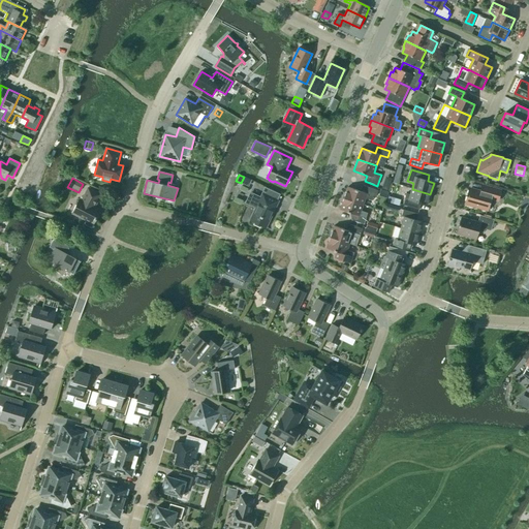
[(344,198),(363,205),(366,198),(372,200),(374,196),(376,197),(378,191),(364,186),(362,192),(348,187),(344,198)]
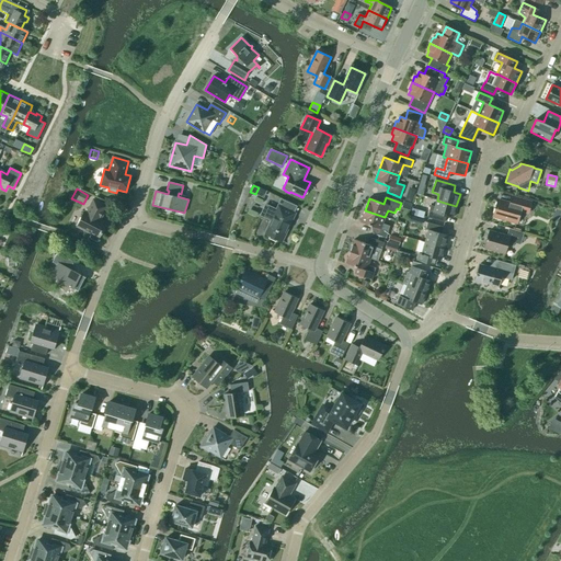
[(295,214),(294,213),(297,206),(281,198),(276,209),(265,204),(260,216),(271,221),(265,233),(282,242),(295,214)]
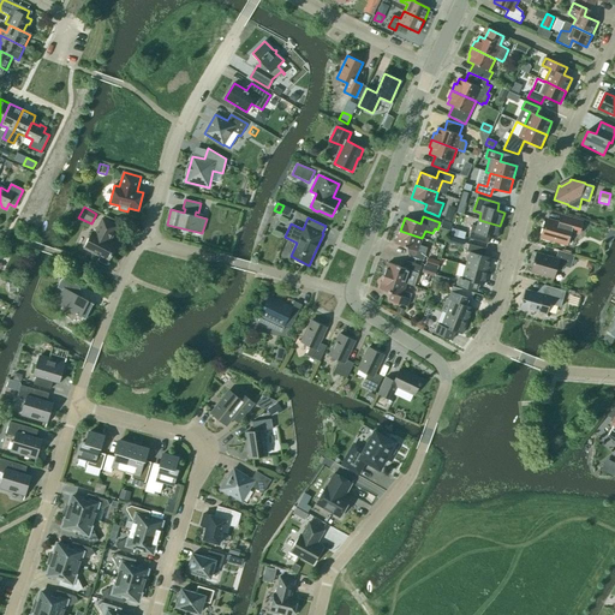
[(581,222),(567,218),(565,225),(547,220),(542,237),(566,244),(569,231),(578,233),(581,222)]
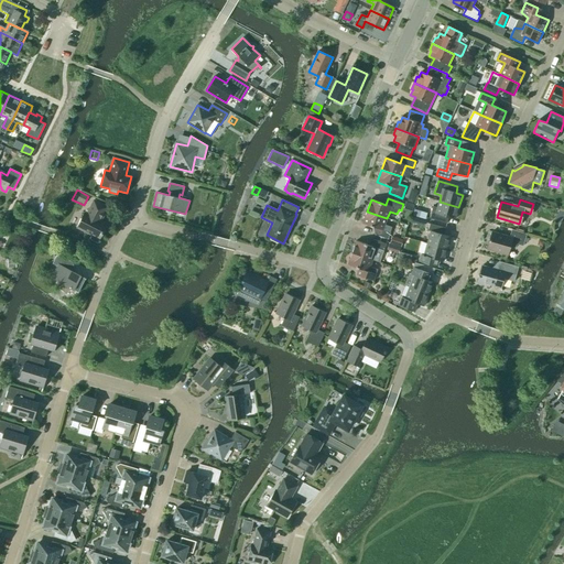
[(100,221),(108,207),(94,201),(87,214),(85,213),(77,227),(100,239),(101,236),(102,236),(104,234),(102,234),(107,225),(100,221)]
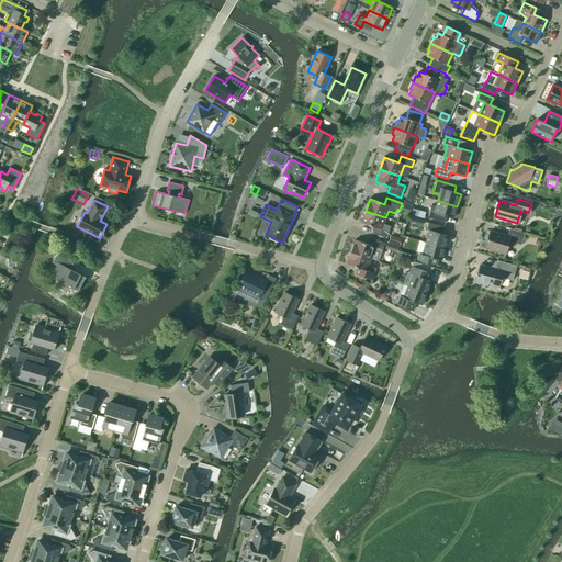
[(453,218),(457,206),(438,201),(436,208),(431,205),(428,217),(446,223),(447,216),(453,218)]
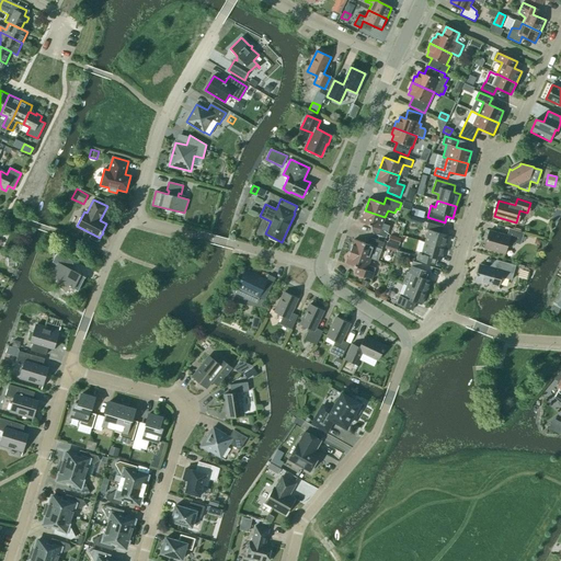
[(381,229),(385,217),(365,210),(361,222),(375,227),(373,233),(386,238),(388,231),(381,229)]
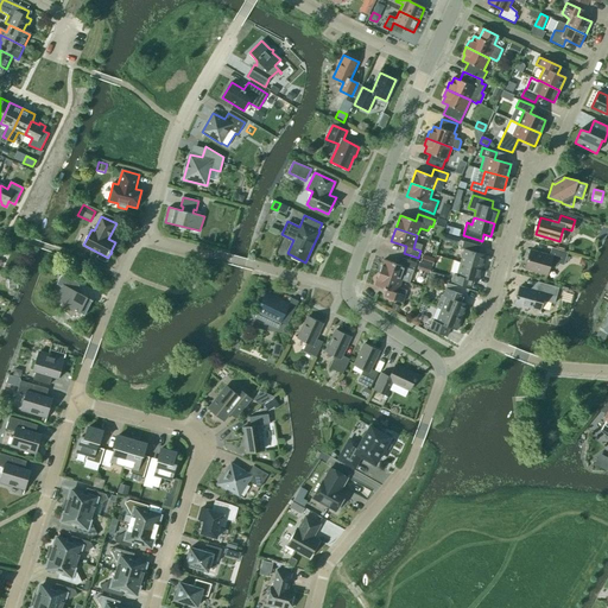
[(461,263),(481,268),(486,255),(479,253),(480,246),(463,241),(461,248),(464,249),(461,263)]
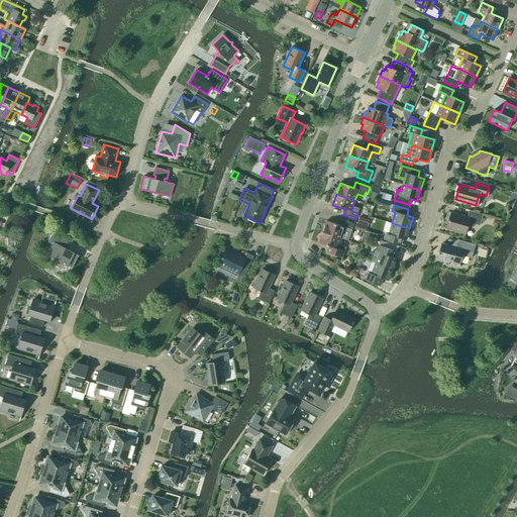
[(468,217),(451,213),(446,228),(466,234),(468,226),(473,227),(474,224),(480,225),(483,214),(470,211),(468,217)]
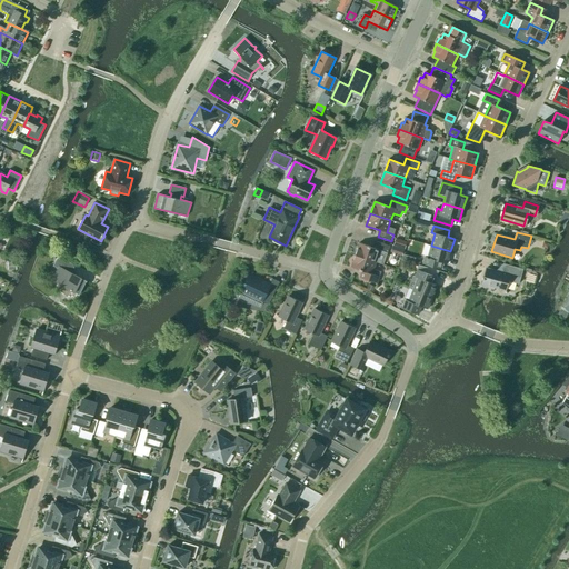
[(407,242),(396,239),(393,246),(405,249),(407,242)]
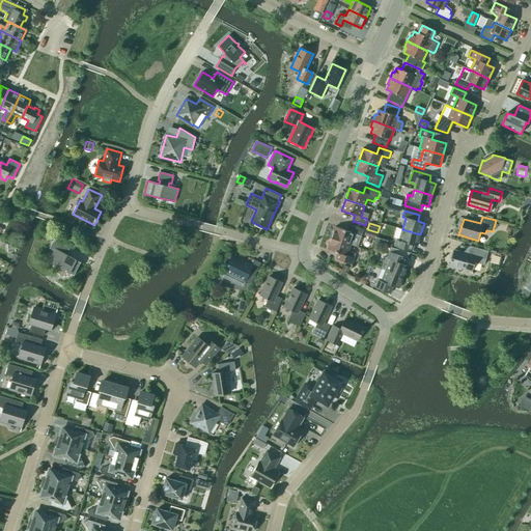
[(335,227),(332,238),(351,245),(353,239),(360,241),(364,230),(352,225),(350,231),(335,227)]
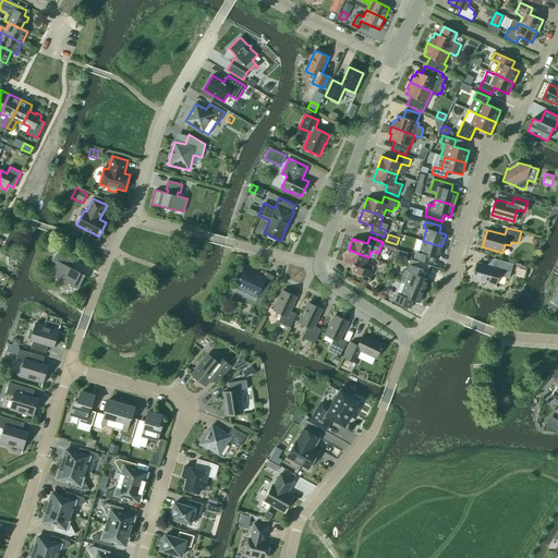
[(438,258),(441,246),(423,241),(420,253),(416,252),(415,258),(431,263),(432,256),(438,258)]
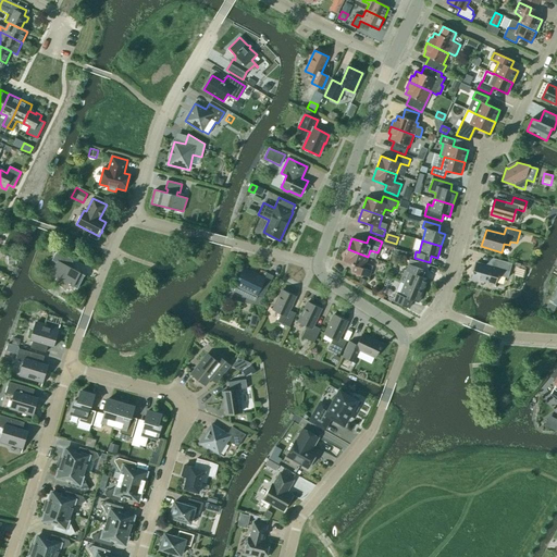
[(368,257),(348,249),(344,261),(358,267),(356,273),(369,277),(371,271),(372,267),(366,264),(368,257)]
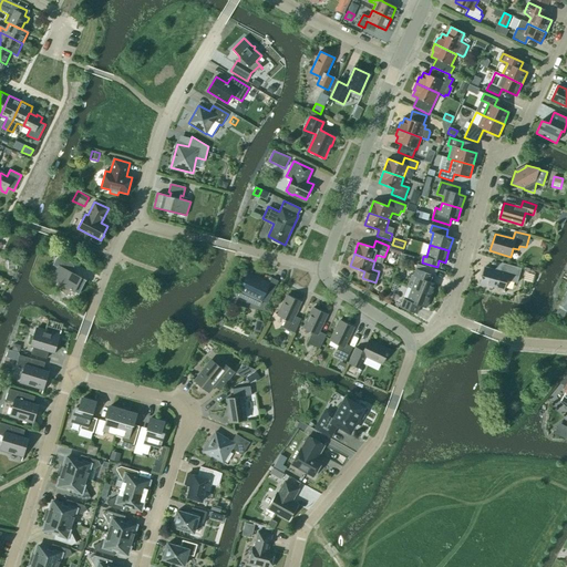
[(58,268),(52,280),(59,284),(57,286),(65,297),(69,294),(72,290),(79,294),(78,294),(79,295),(85,280),(86,281),(86,280),(70,271),(74,264),(58,256),(53,265),(58,268)]
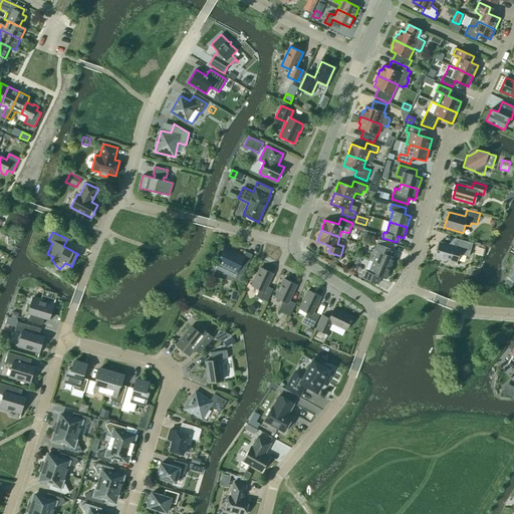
[(455,247),(440,242),(437,251),(436,253),(437,253),(435,258),(446,261),(446,260),(457,263),(459,254),(469,257),(473,243),(457,239),(455,247)]
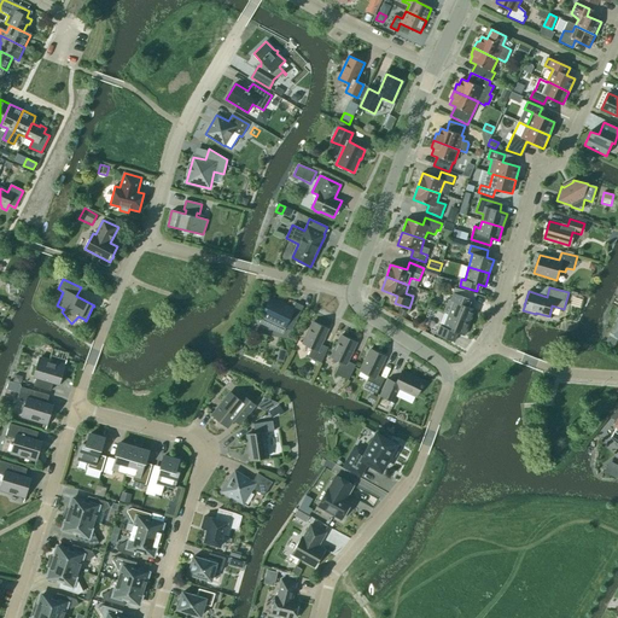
[(443,313),(449,314),(470,322),(474,310),(467,307),(471,301),(454,293),(452,301),(448,299),(443,313)]
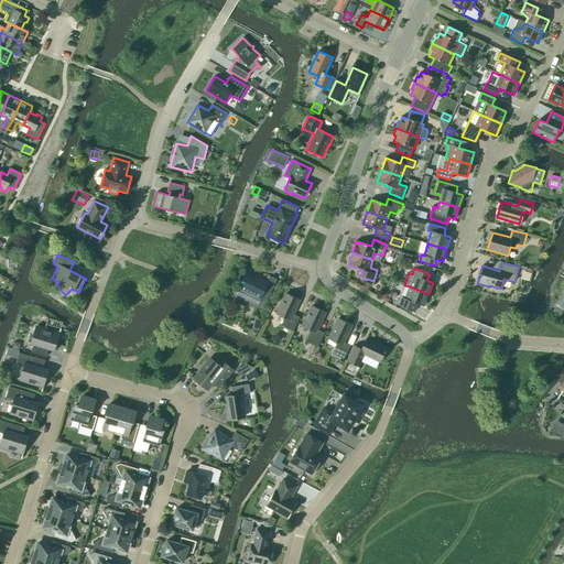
[(268,282),(247,272),(236,295),(258,305),(260,300),(266,302),(277,280),(271,277),(268,282)]
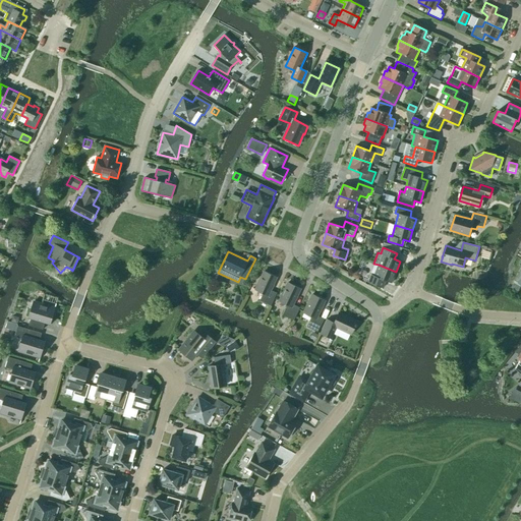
[(396,272),(379,265),(373,276),(371,275),(368,283),(383,288),(386,281),(391,283),(396,272)]
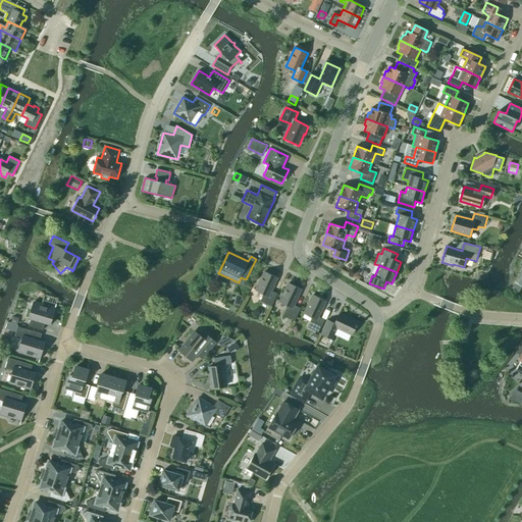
[(277,278),(264,272),(256,291),(263,294),(260,302),(271,307),(277,294),(271,291),(277,278)]
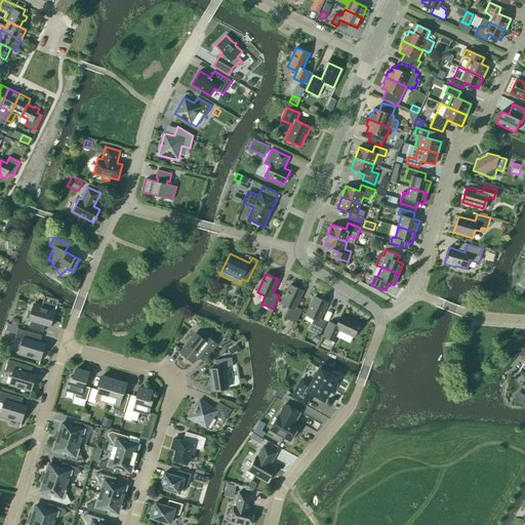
[(295,307),(303,291),(290,285),(281,304),(289,308),(284,318),(295,323),(301,311),(295,307)]
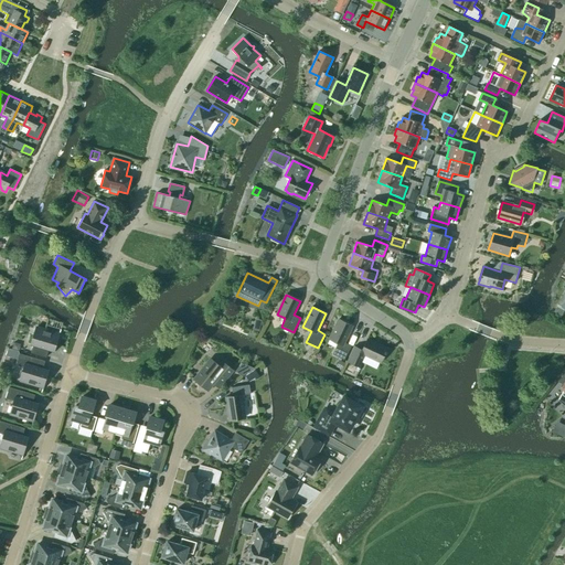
[(352,326),(339,319),(329,339),(338,343),(332,354),(344,360),(351,347),(344,343),(352,326)]
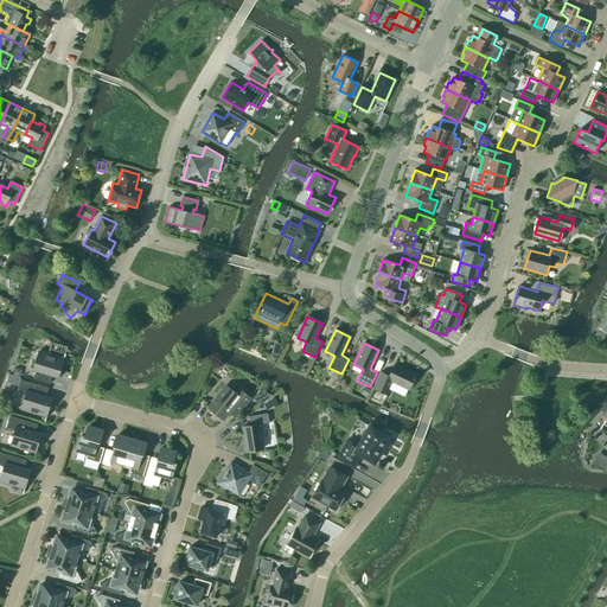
[(38,351),(32,370),(33,370),(36,370),(33,379),(50,384),(52,376),(58,377),(57,378),(58,378),(65,355),(63,359),(38,351)]
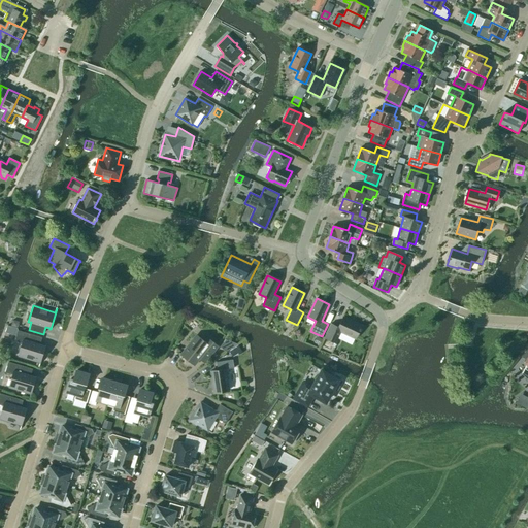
[(362,326),(343,318),(338,327),(331,324),(324,338),(336,343),(341,332),(356,339),(360,330),(361,331),(361,329),(360,329),(362,326)]
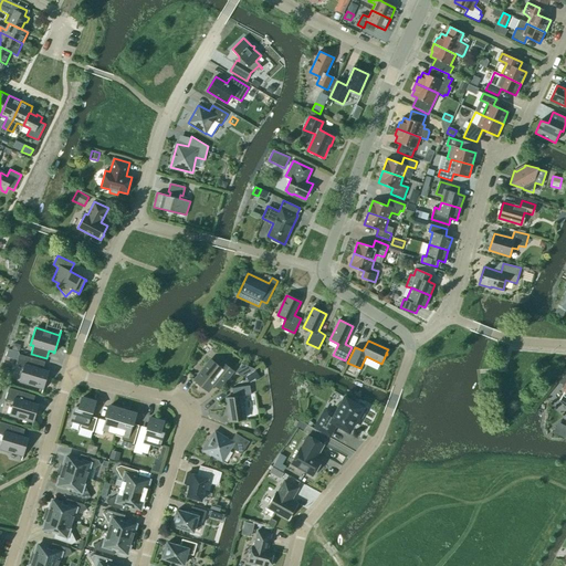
[(19,354),(16,366),(23,368),(20,381),(43,388),(41,394),(42,394),(49,370),(48,371),(43,369),(45,363),(19,354)]
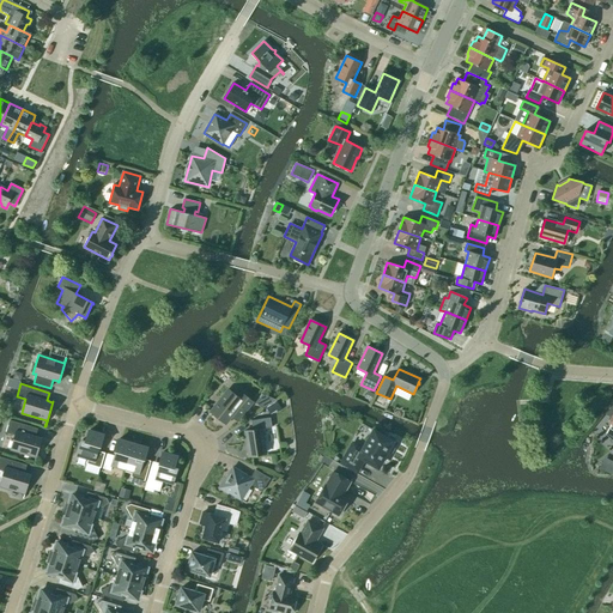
[(232,417),(238,422),(254,402),(242,393),(238,398),(229,389),(211,411),(206,407),(226,424),(232,417)]
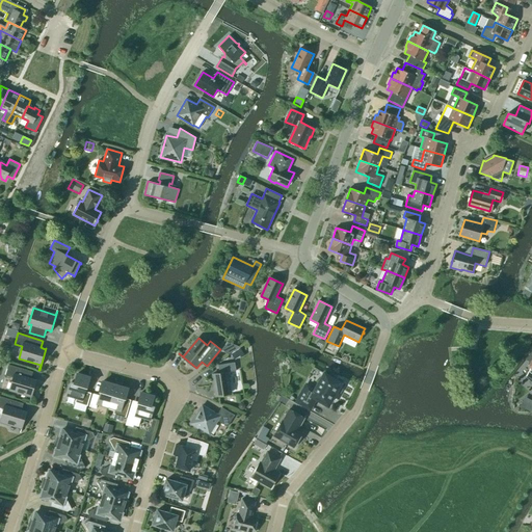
[(221,349),(228,354),(239,347),(228,342),(221,349)]
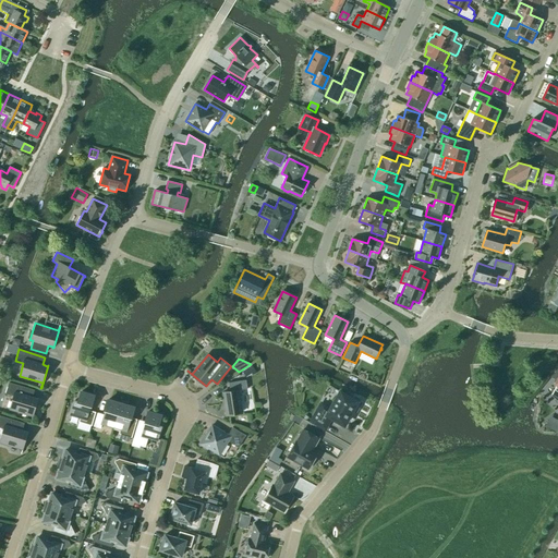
[(257,374),(252,365),(242,372),(246,377),(252,374),(253,376),(257,374)]
